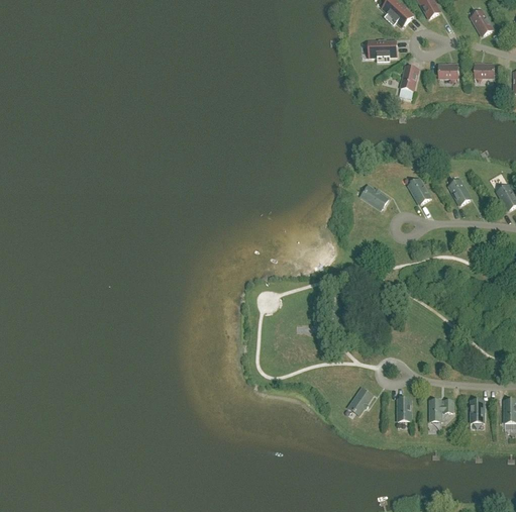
[(402,25),(413,14),(398,0),(386,0),(381,6),(402,25)]
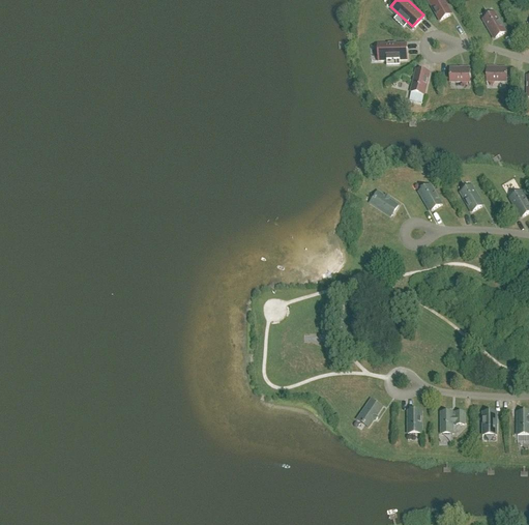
[(444,2),(446,1),(445,0),(429,0),(439,18),(449,11),(444,2)]
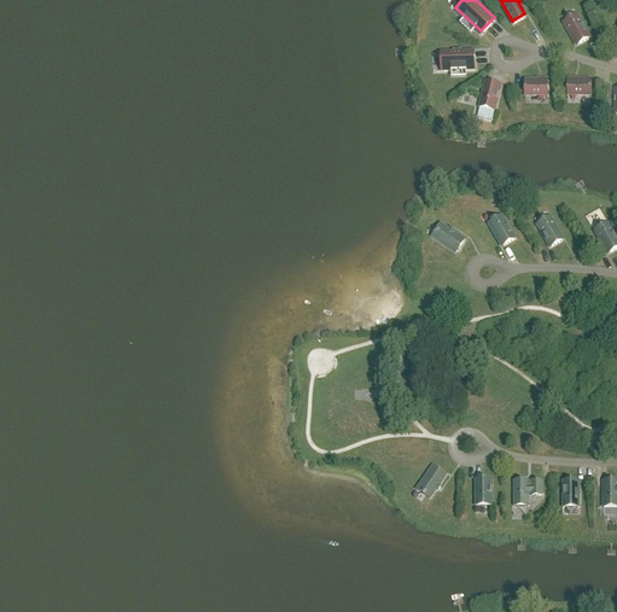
[(589,33),(576,10),(563,18),(570,31),(571,30),(577,40),(589,33)]
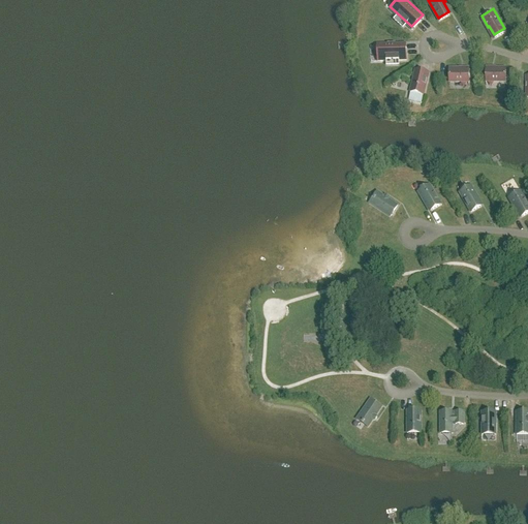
[(406,57),(405,39),(376,41),(377,58),(406,57)]
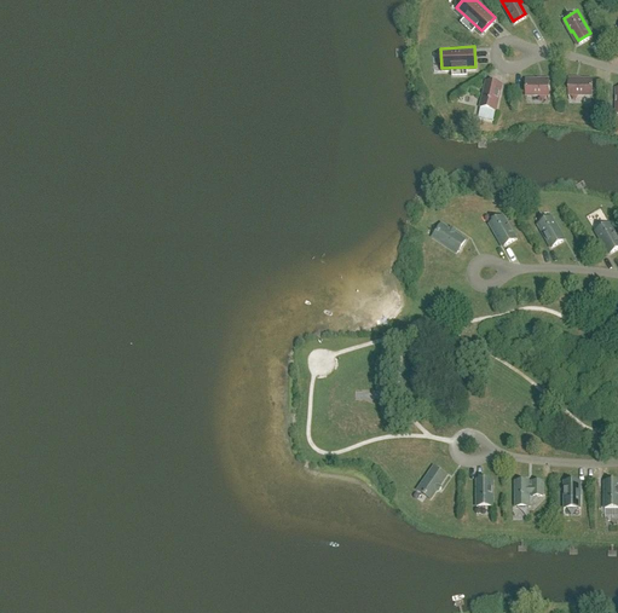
[(548,75),(525,75),(525,90),(525,91),(536,92),(536,90),(548,90),(548,75)]
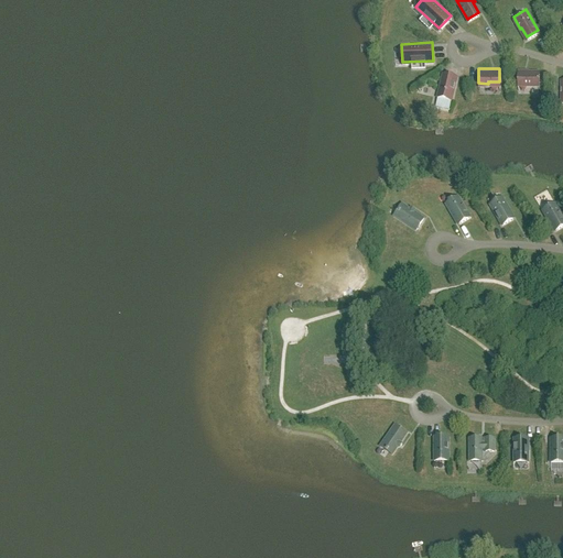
[(538,68),(517,68),(517,81),(528,81),(528,83),(538,83),(538,81),(539,81),(538,68)]
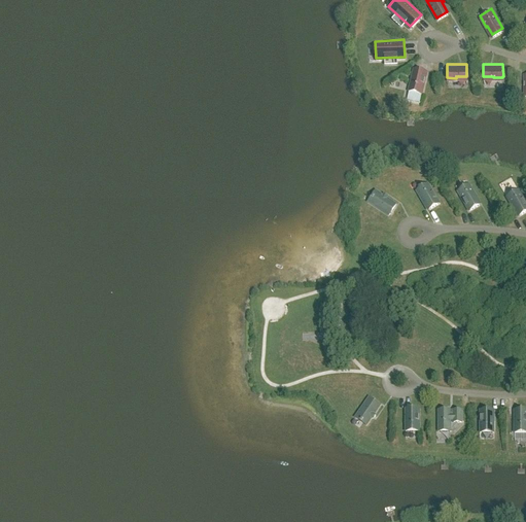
[(400,81),(409,83),(408,88),(421,91),(426,69),(415,66),(414,70),(410,70),(401,76),(400,81)]
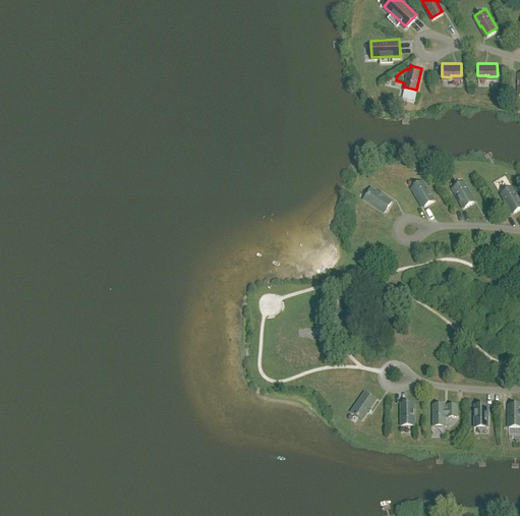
[(422,178),(411,185),(417,195),(419,194),(424,204),(434,197),(422,178)]
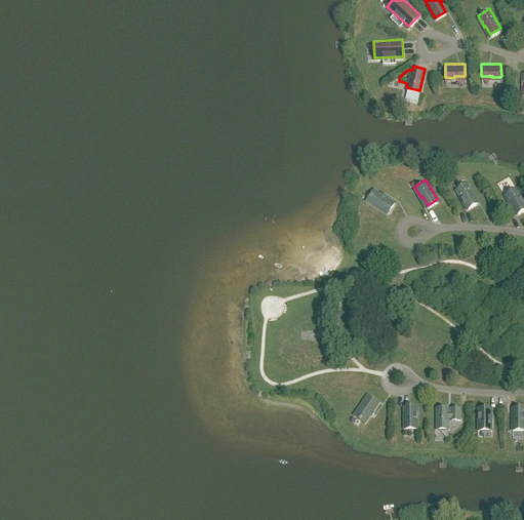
[(467,181),(455,187),(467,206),(477,201),(472,192),(473,191),(467,181)]
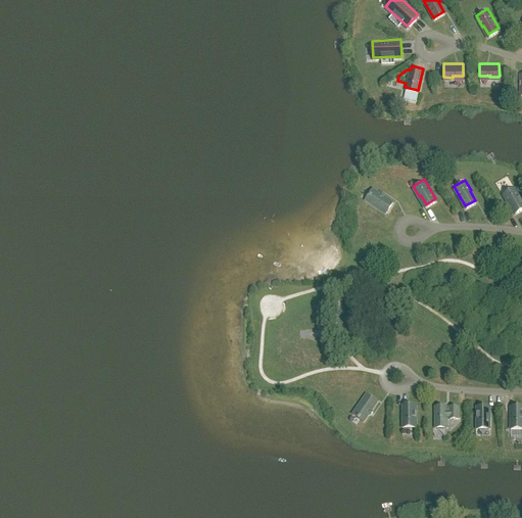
[(372,185),(365,196),(385,210),(392,198),(383,192),(384,191),(380,189),(379,190),(372,185)]
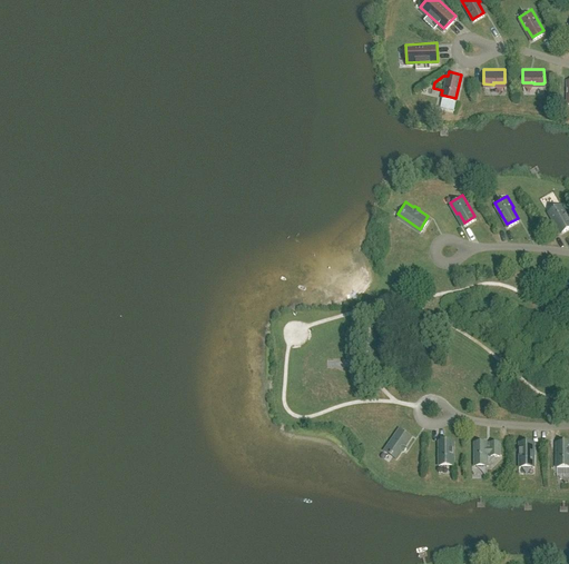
[(568,216),(560,201),(547,209),(553,220),(556,219),(561,229),(568,224),(568,216)]
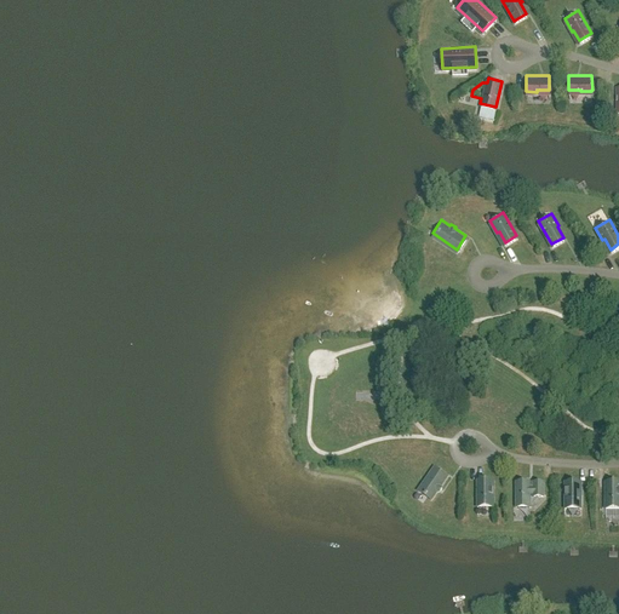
[(434,463),(417,487),(430,495),(436,487),(437,488),(441,483),(440,482),(447,471),(434,463)]
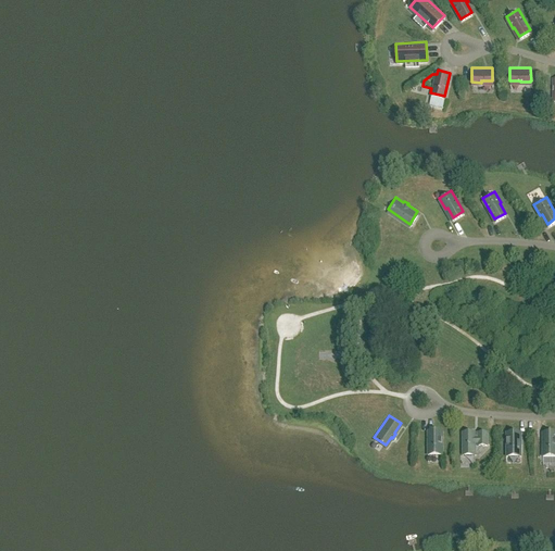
[(441,427),(429,427),(429,438),(427,438),(427,451),(442,451),(441,427)]
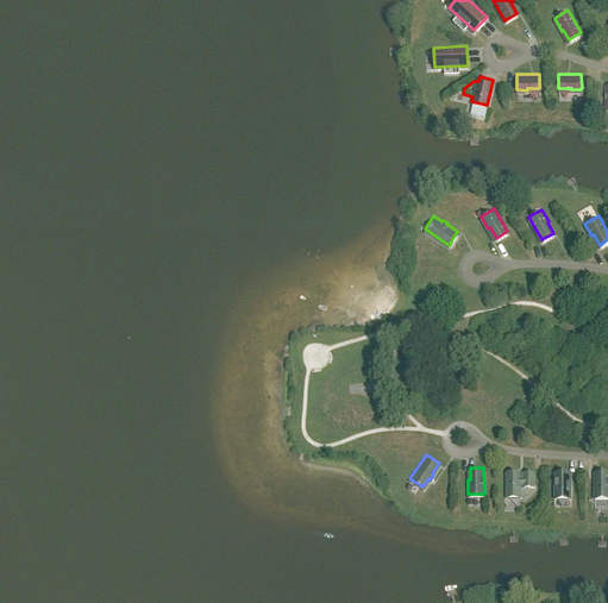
[(506,469),(506,494),(520,494),(520,481),(524,481),(524,483),(533,483),(532,469),(524,469),(524,475),(520,475),(519,469),(506,469)]
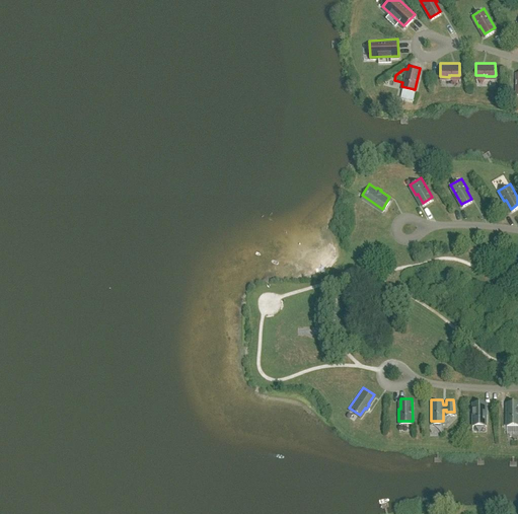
[(508,410),(506,410),(506,422),(517,422),(517,399),(508,400),(508,410)]
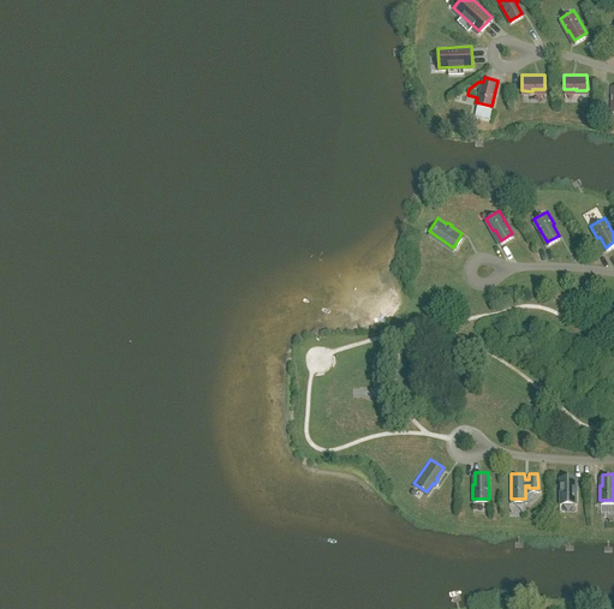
[(573,485),(573,475),(559,475),(559,500),(576,500),(576,485),(573,485)]
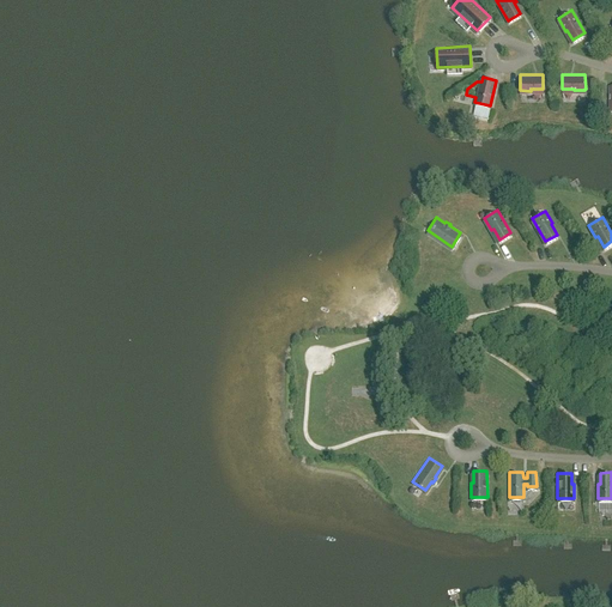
All buildings are outlined.
